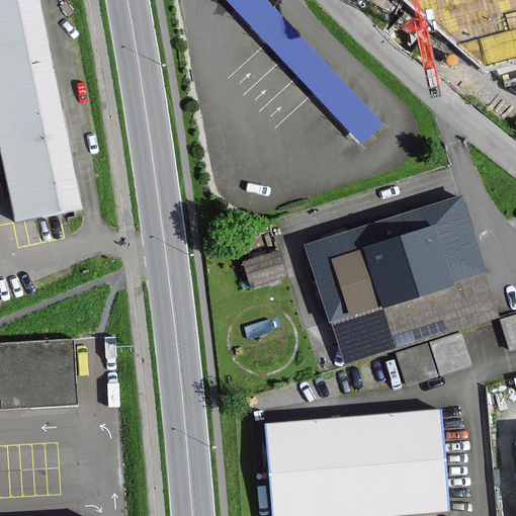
[(0,0),(0,12),(37,5),(36,0),(0,0)]
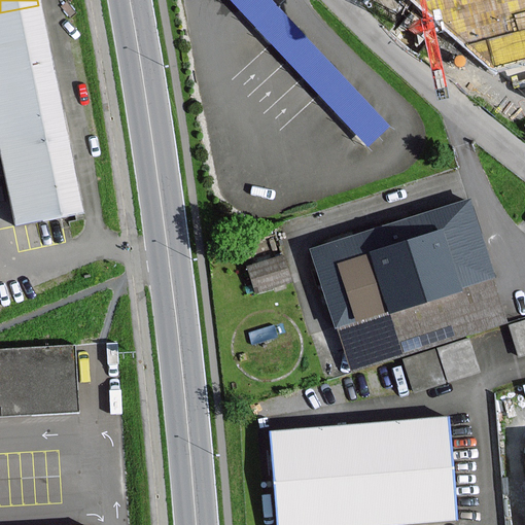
[(229,0),(362,143),(384,123),(270,0),(229,0)]
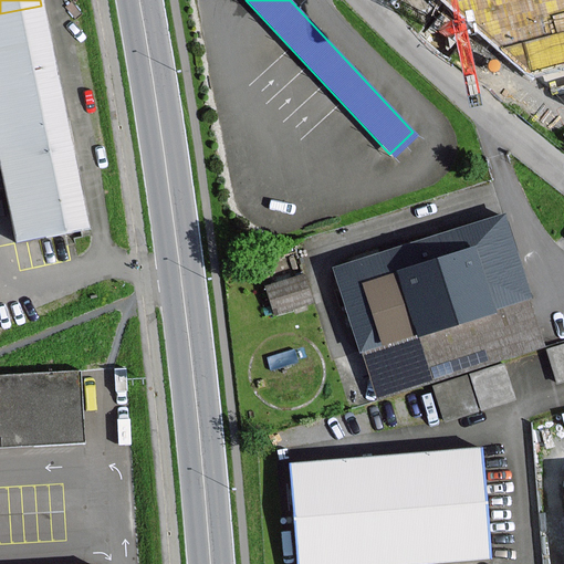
[(440,0),(529,76),(563,65),(563,0),(440,0)]
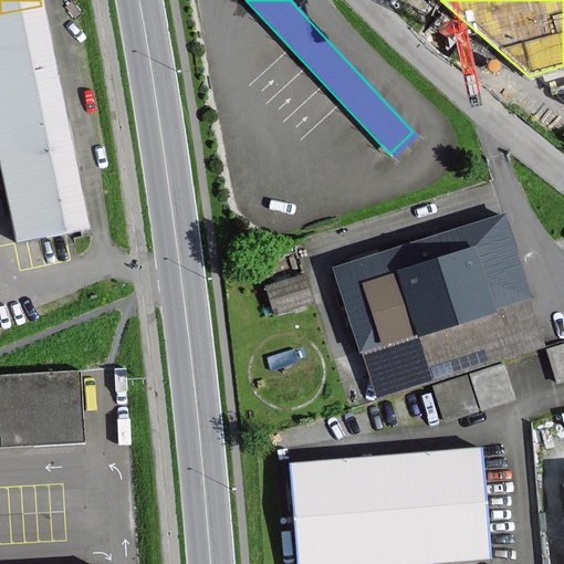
[(41,6),(0,13),(0,127),(63,114),(41,6)]
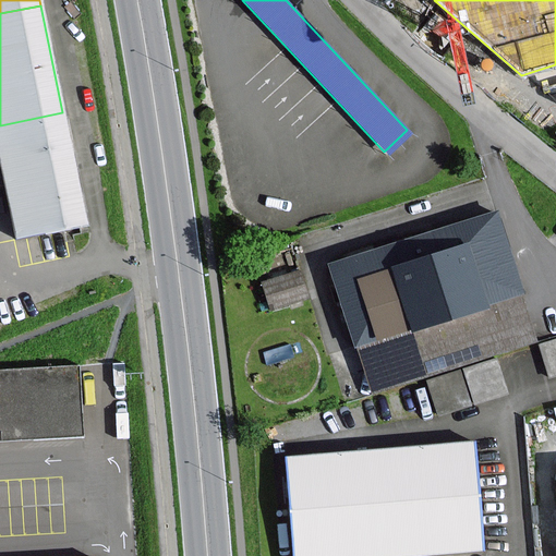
[(0,160),(15,234),(84,220),(62,112),(0,125),(0,160)]
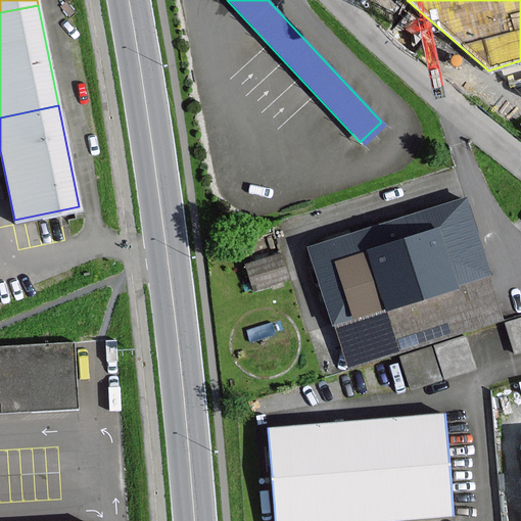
[(308,248),(345,370),(504,321),(466,199),(308,248)]
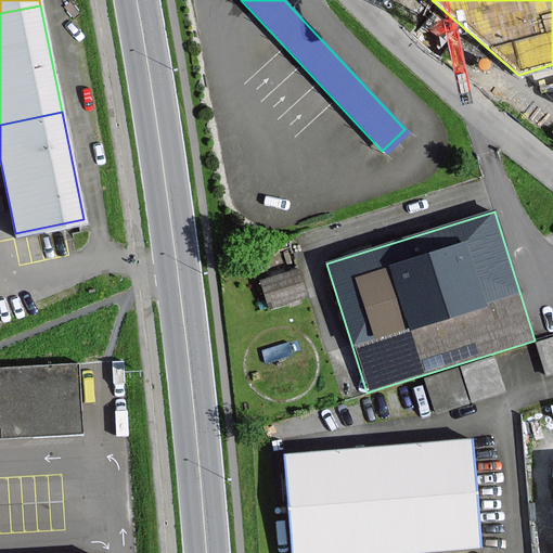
[(262,280),(272,309),(309,297),(300,269),(262,280)]
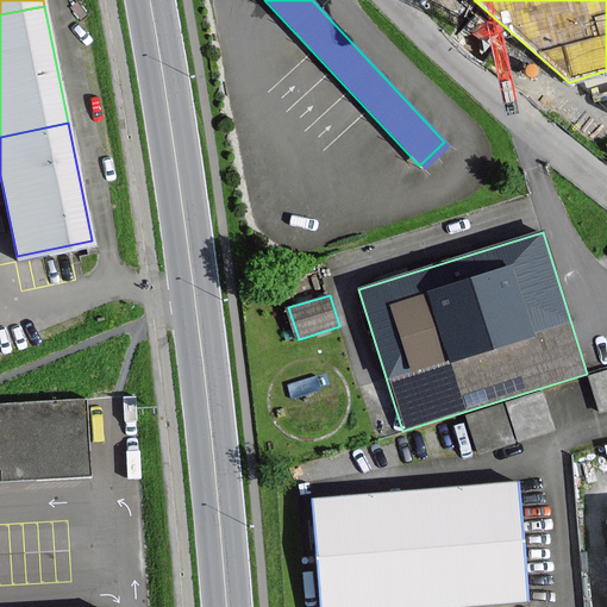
[(87,398),(0,401),(0,477),(92,473),(87,398)]
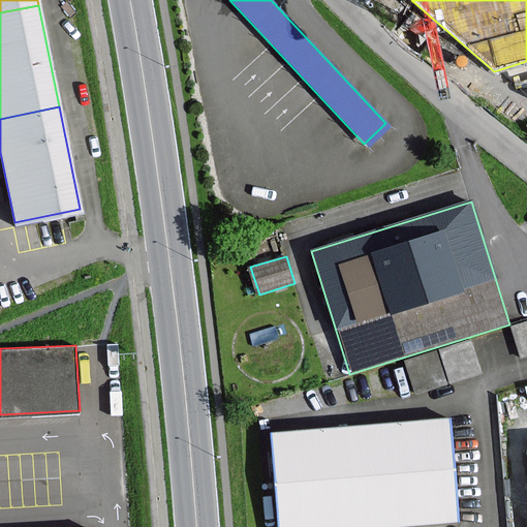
[(270,432),(277,526),(353,526),(455,519),(446,417),(270,432)]
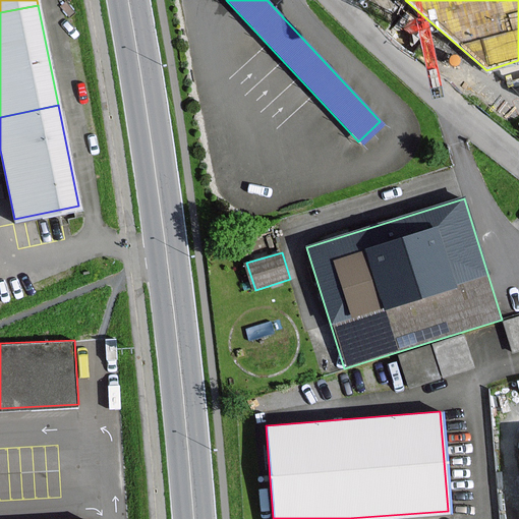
All buildings are outlined.
